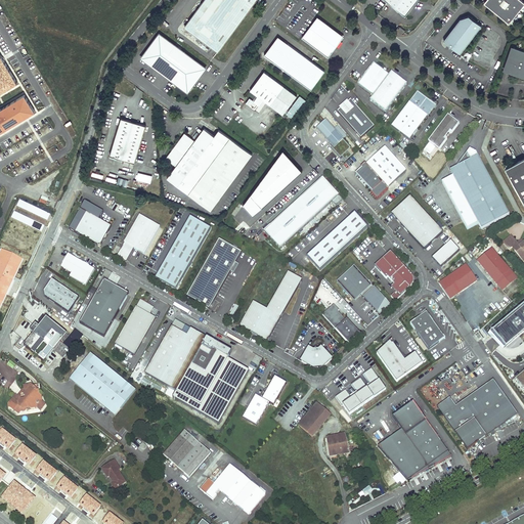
[(205,0),(185,28),(218,50),(255,0),(205,0)]
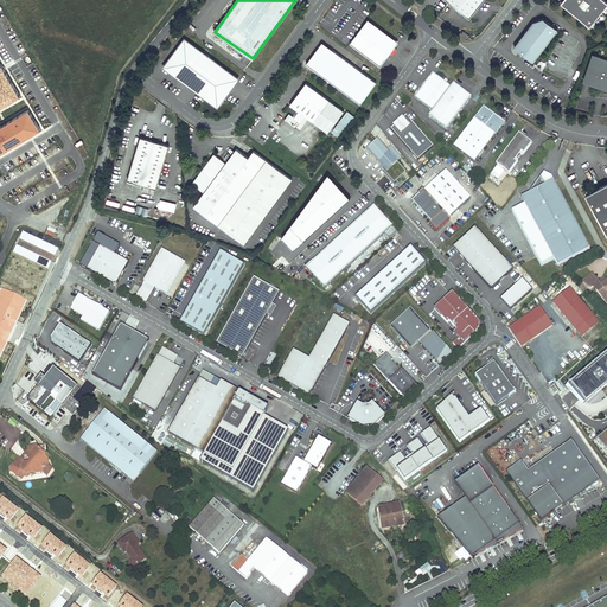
[(442,0),(467,19),(483,0),(442,0)]
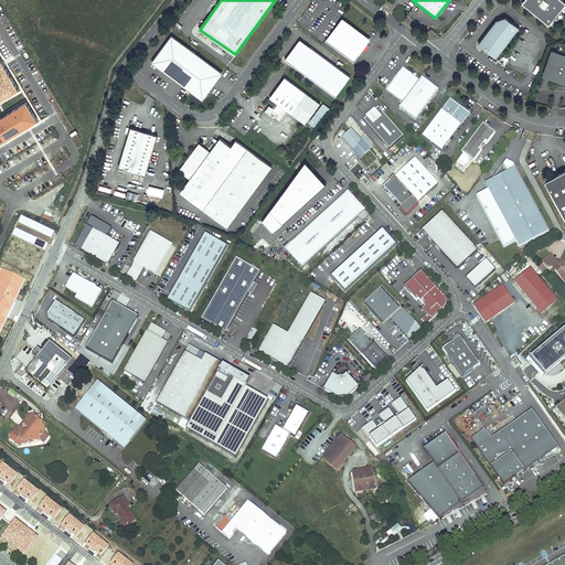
[(550,24),(564,4),(564,1),(563,0),(529,0),(525,4),(550,24)]
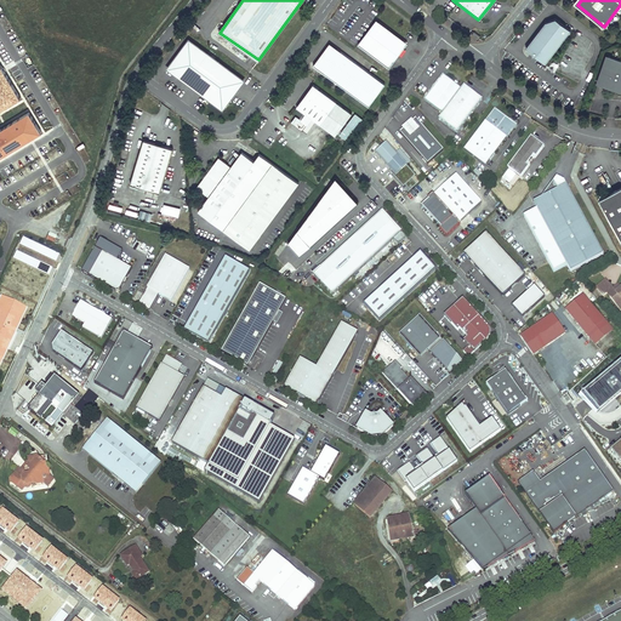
[(547,22),(529,45),(534,49),(531,51),(547,63),(571,30),(557,18),(547,22)]
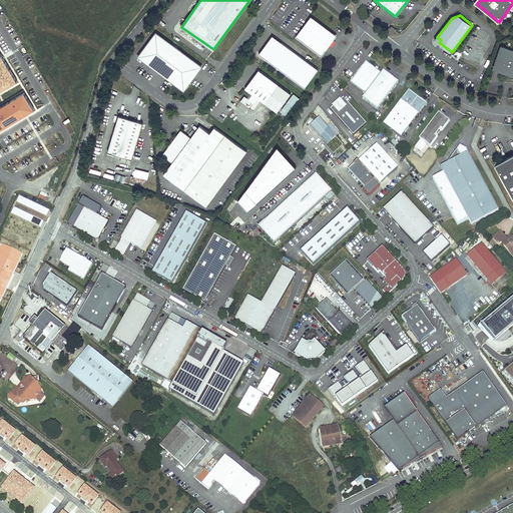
[(338,36),(312,17),(297,37),(323,56),(338,36)]
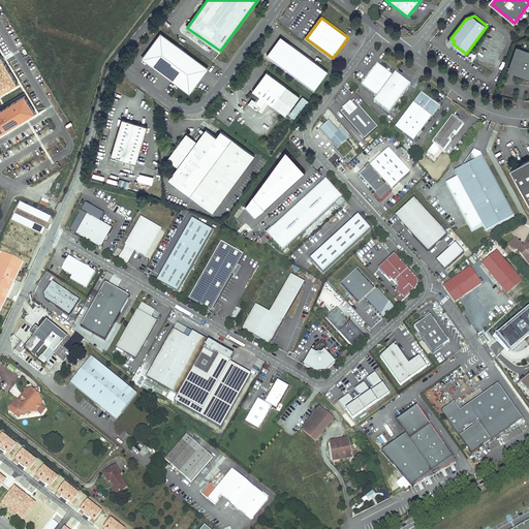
[(161,33),(143,58),(187,91),(191,90),(196,84),(200,76),(205,72),(208,68),(161,33)]
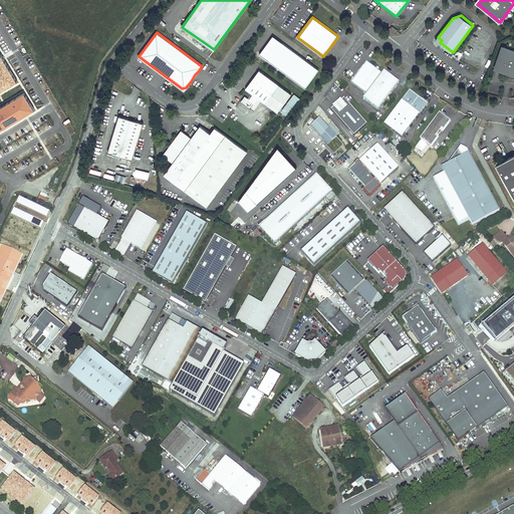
[(272,36),(261,51),(262,57),(304,88),(318,70),(272,36)]
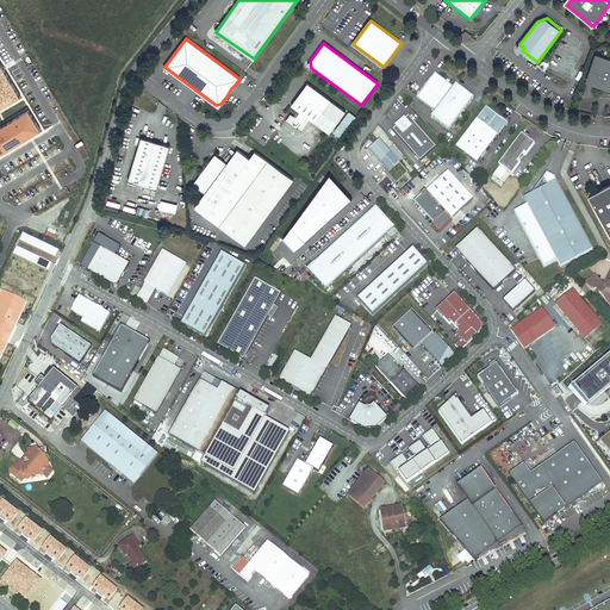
[(609,58),(599,56),(590,82),(601,86),(603,85),(604,87),(609,88),(609,58)]
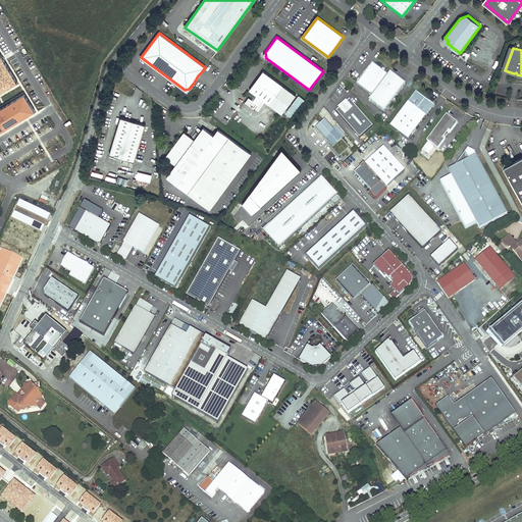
[(0,91),(1,93),(18,83),(0,52),(0,91)]
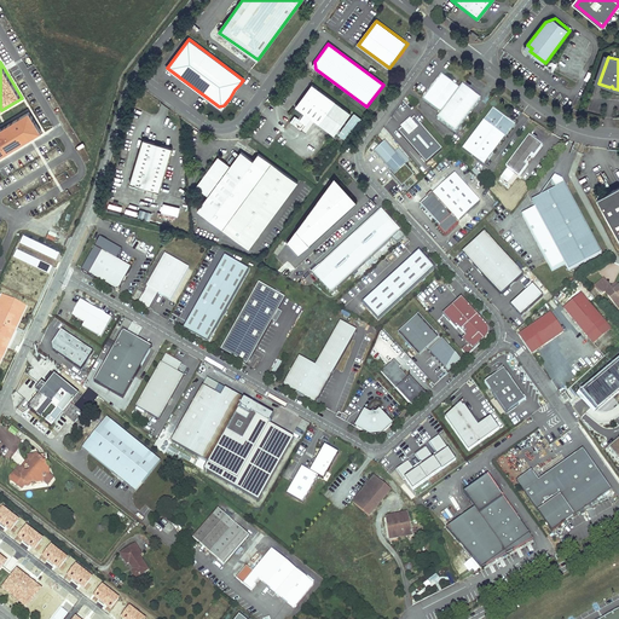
[(456,133),(479,103),(479,98),(463,86),(461,88),(441,75),(423,99),(441,114),(438,119),(456,133)]
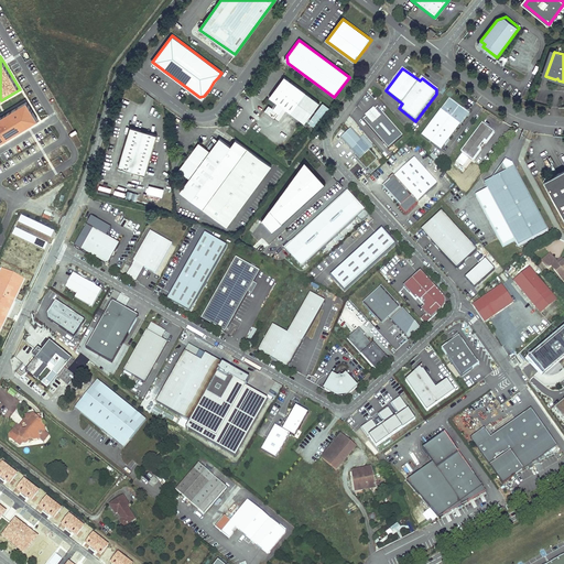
[(320,104),(284,77),(269,98),(304,123),(320,104)]
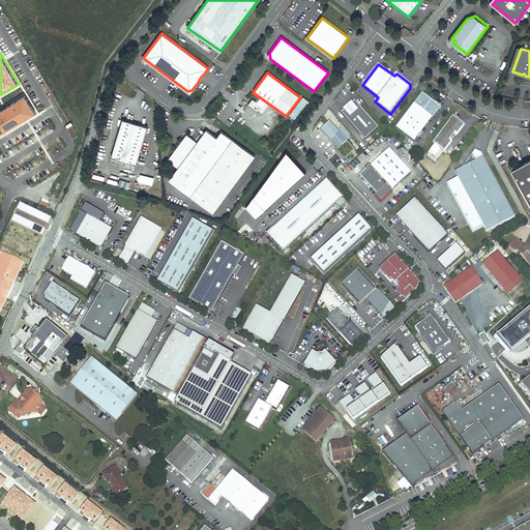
[(438,105),(422,93),(396,127),(415,142),(438,111),(437,110),(437,107),(438,105)]
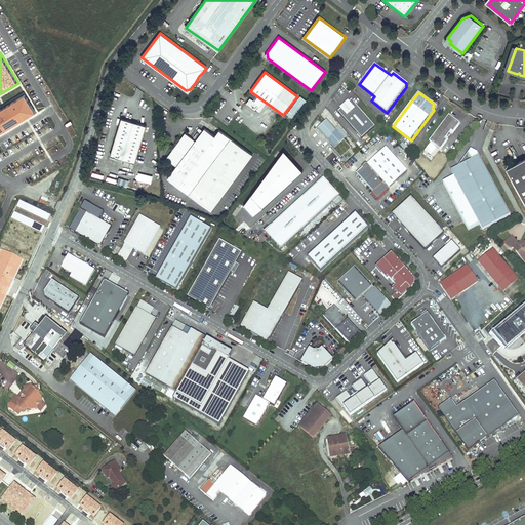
[(0,109),(0,132),(36,112),(26,94),(0,109)]
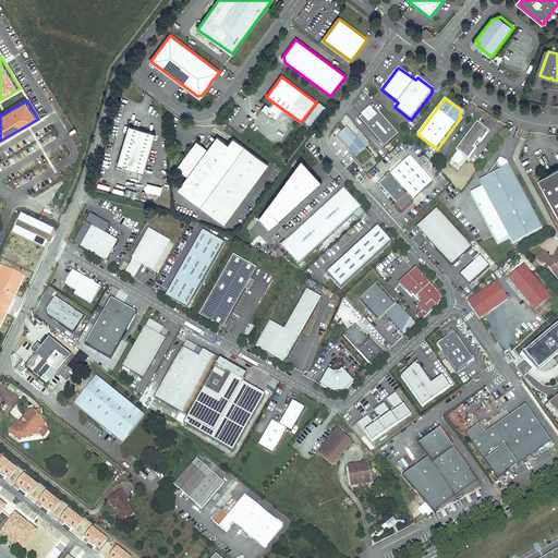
[(374,107),(360,120),(385,148),(398,135),(374,107)]
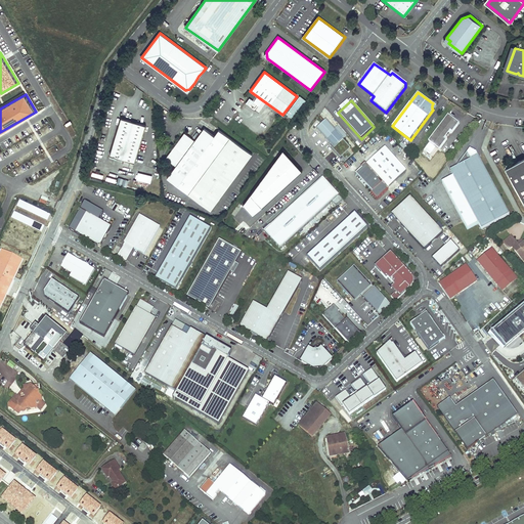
[(456,124),(453,120),(447,116),(428,140),(438,148),(444,140),(443,139),(449,130),(451,131),(456,124)]
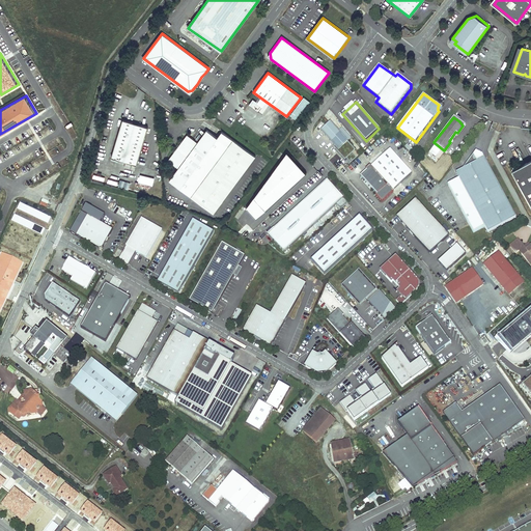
[(122,120),(112,159),(137,166),(148,128),(122,120)]
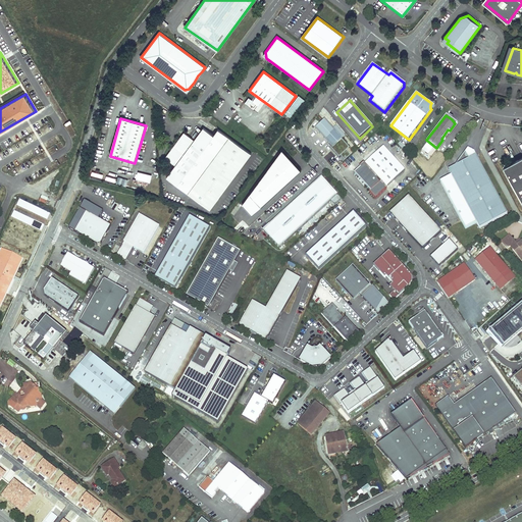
[(325,120),(316,129),(329,144),(328,145),(340,158),(341,156),(345,161),(351,156),(347,151),(350,148),(325,120)]
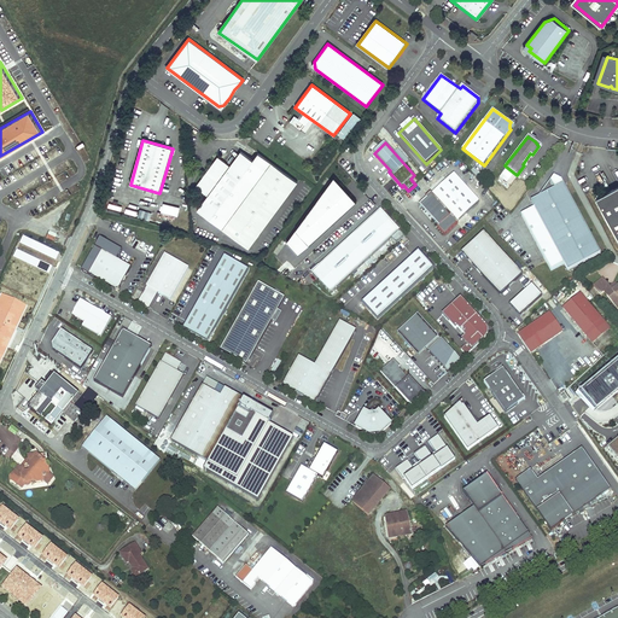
[(249,248),(297,181),(257,152),(252,161),(240,151),(229,167),(216,157),(196,187),(208,197),(198,210),(249,248)]
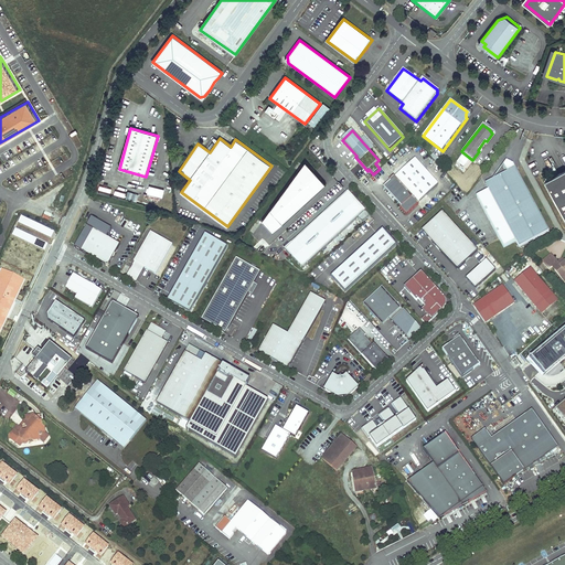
[(401,209),(407,216),(419,204),(418,203),(438,185),(415,160),(395,178),(394,177),(390,181),(391,182),(384,189),(387,192),(387,191),(397,201),(396,202),(397,204),(400,203),(401,205),(400,206),(401,208),(401,209)]
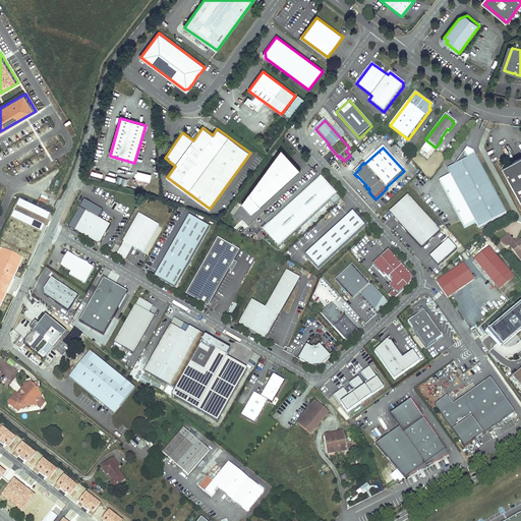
[(282,150),(249,193),(262,207),(301,170),(282,150)]
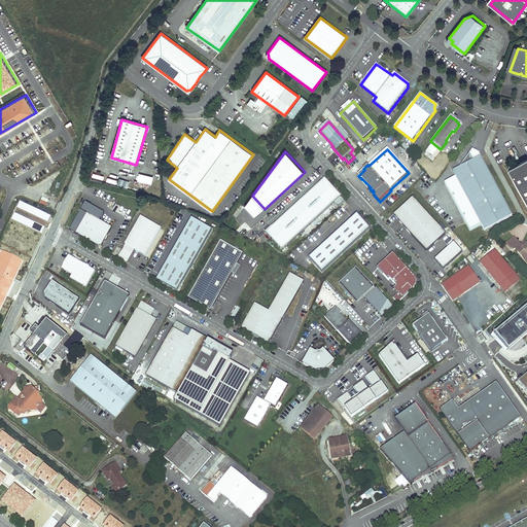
[(485,232),(513,217),(479,153),(471,151),(469,154),(472,162),(459,169),(452,173),(455,178),(444,184),(470,233),(482,226),(485,232)]
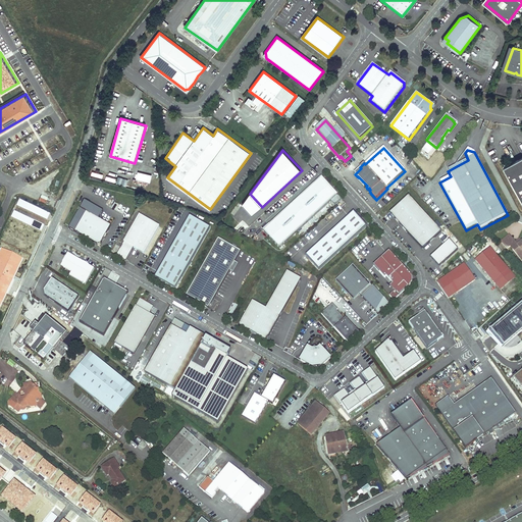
[(465,153),(455,167),(468,160),(465,153)]
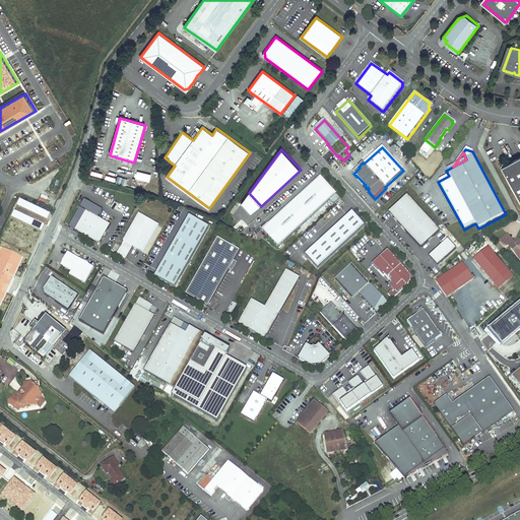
[(519,199),(519,156),(502,167),(519,199)]
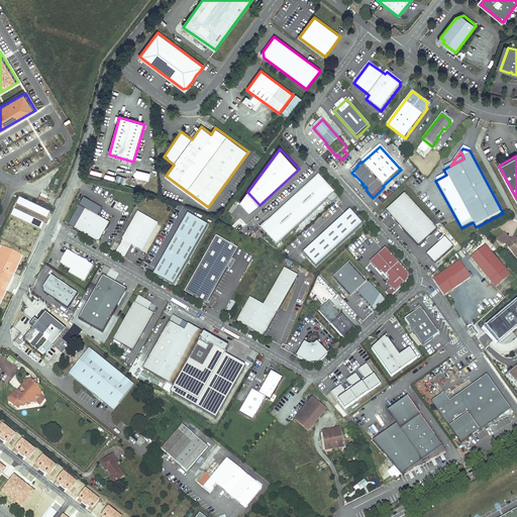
[(354,175),(354,176),(363,185),(364,184),(354,175)]
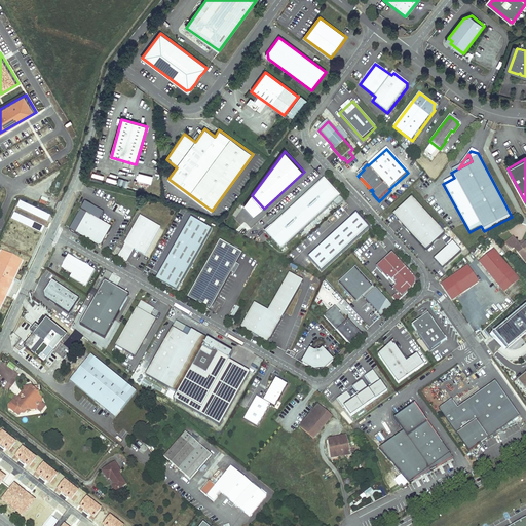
[(127,188),(129,182),(119,179),(117,185),(127,188)]
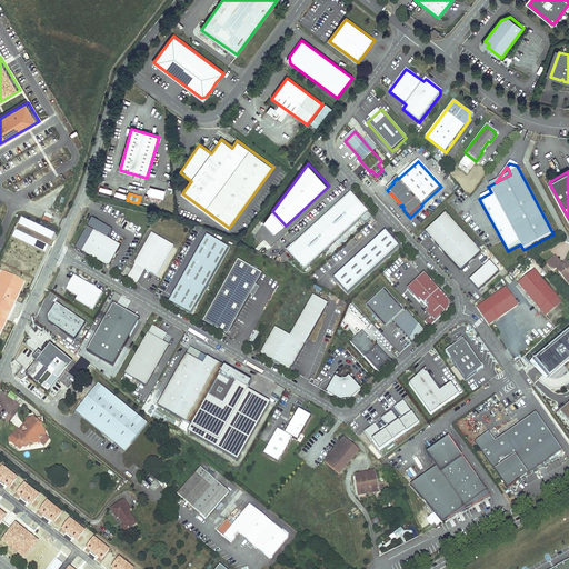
[(361,220),(366,225),(372,218),(368,212),(367,213),(350,195),(351,195),(351,193),(287,251),(305,271),(361,220)]
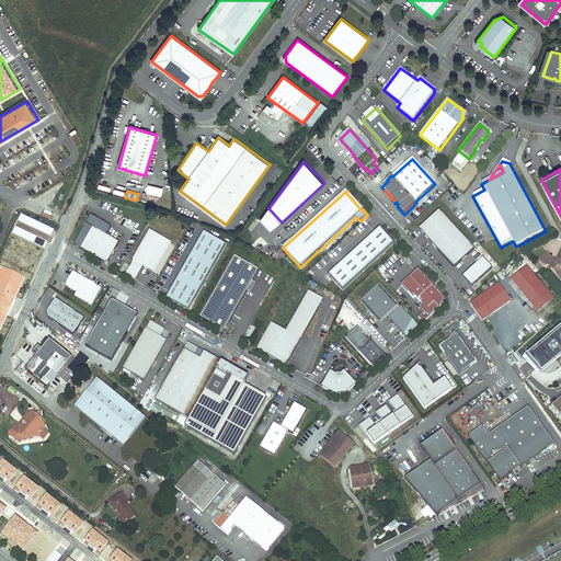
[(363,209),(346,192),(345,192),(362,210),(363,209)]
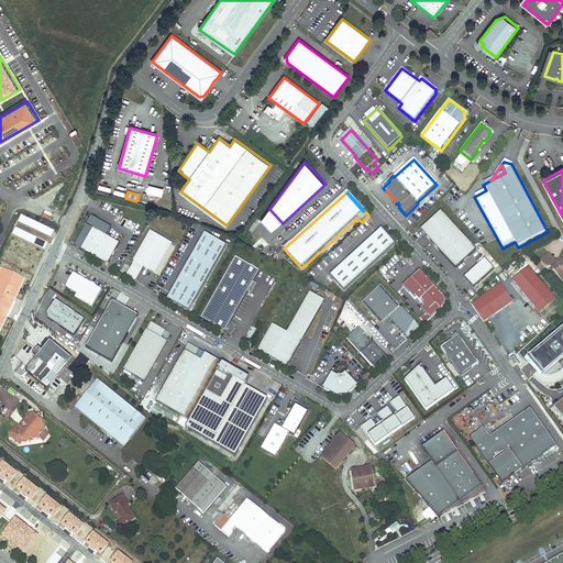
[(269,209),(262,221),(272,232),(283,223),(269,209)]
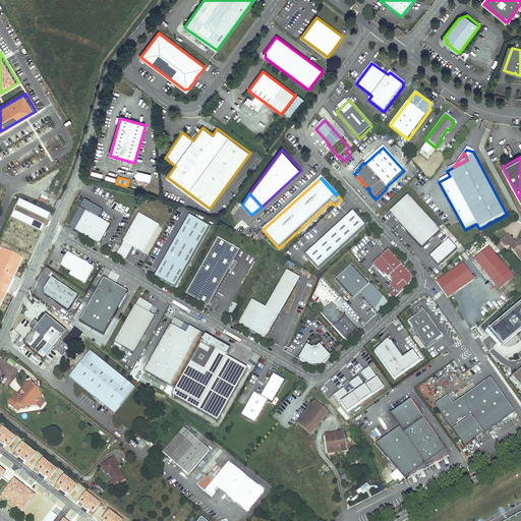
[(441,231),(408,195),(389,213),(395,220),(397,218),(399,221),(398,222),(422,248),(441,231)]
